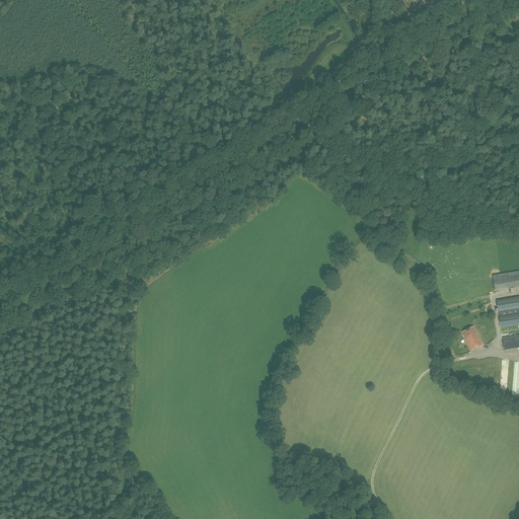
[(518,271),(501,274),(504,290),(518,287),(518,271)]
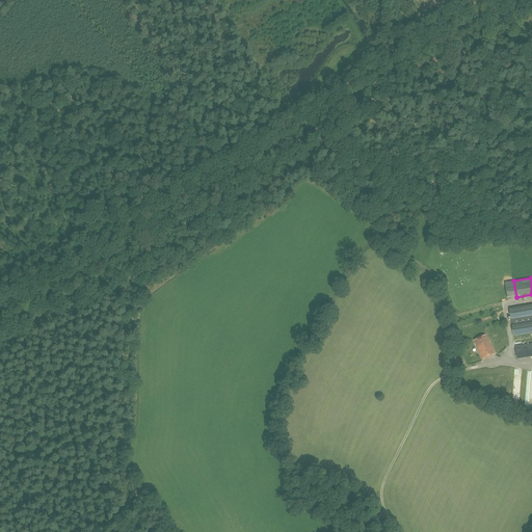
[(513,281),(505,283),(507,298),(516,297),(513,281)]
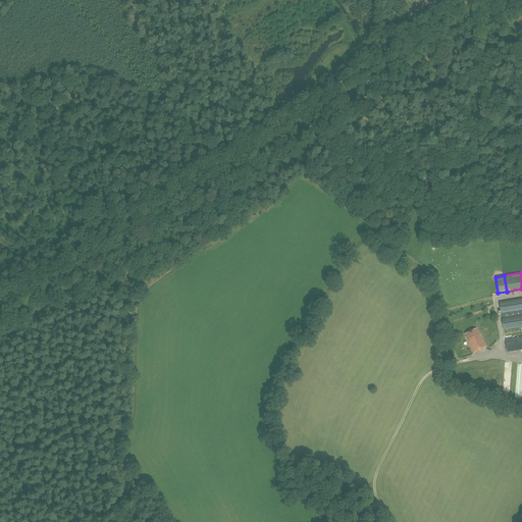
[(454,307),(477,301),(475,294),(452,301),(454,307)]
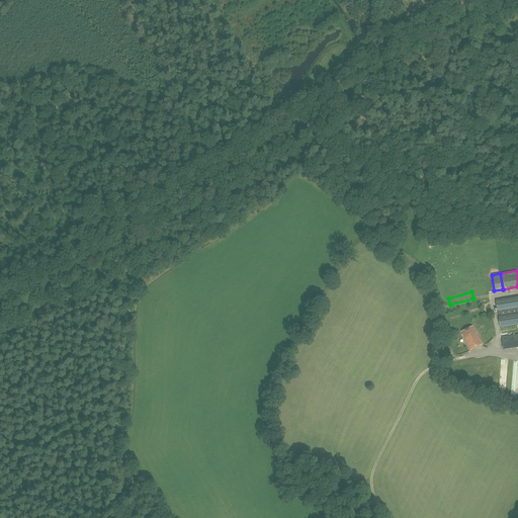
[(517,295),(496,299),(500,328),(517,324),(517,295)]
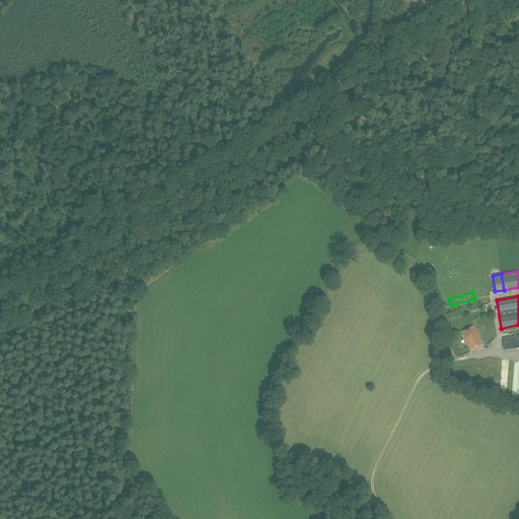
[(462,331),(471,351),(484,345),(474,326),(462,331)]
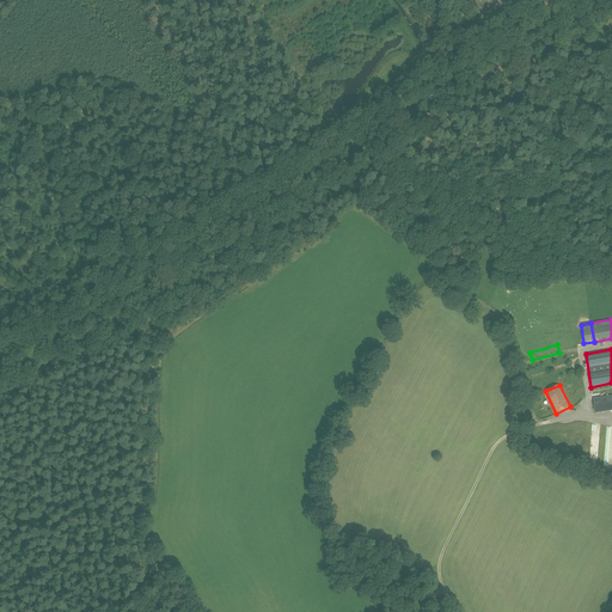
[(611,395),(593,398),(595,412),(611,410),(611,395)]
